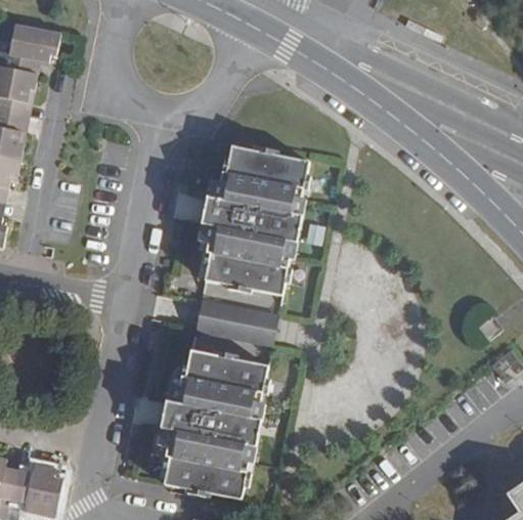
[(3,51),(0,62),(0,65),(30,71),(33,57),(43,59),(51,61),(51,53),(59,54),(63,33),(17,23),(11,53),(3,51)]
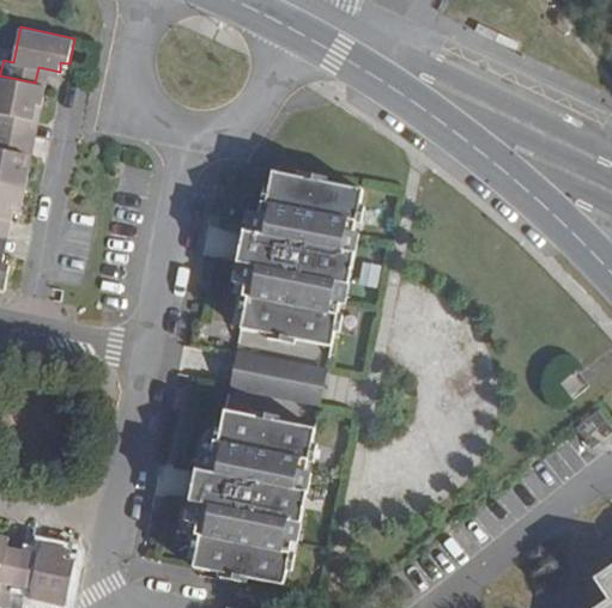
[(50,70),(38,67),(35,83),(47,85),(50,70)]
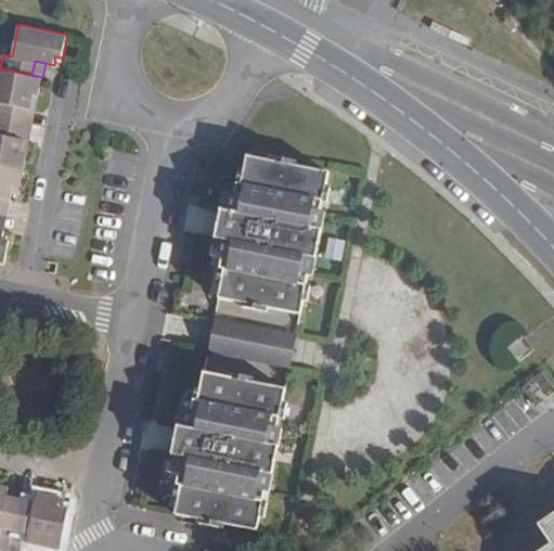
[(31,75),(0,68),(0,117),(22,122),(24,110),(29,110),(33,93),(38,94),(42,77),(31,75)]
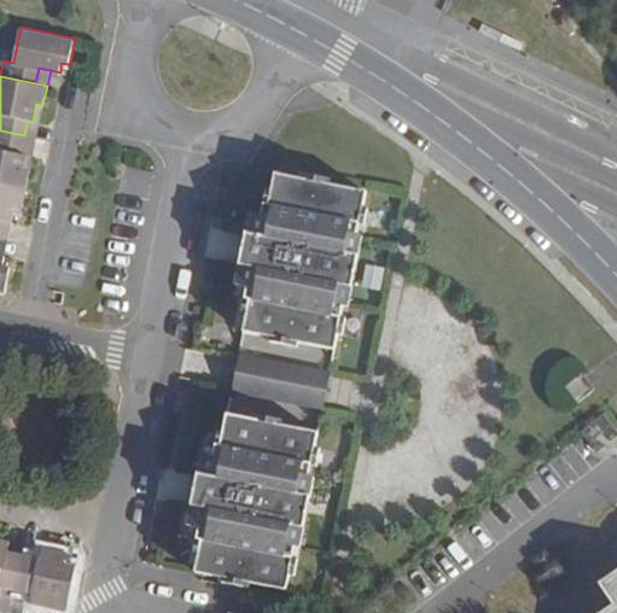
[(24,135),(35,138),(42,105),(36,104),(33,122),(27,122),(24,135)]
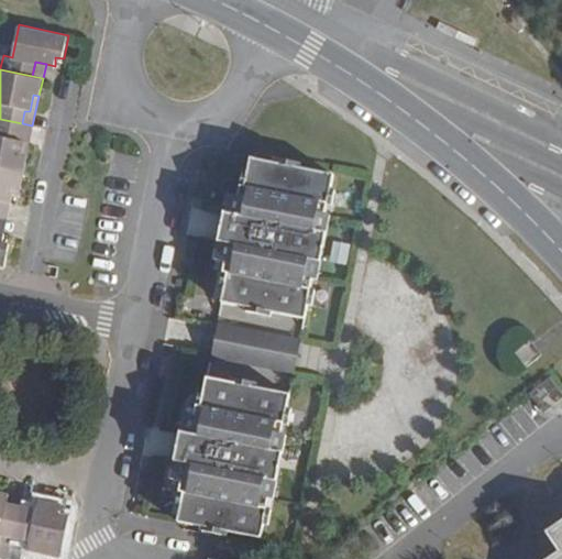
[(22,123),(0,119),(0,166),(23,172),(26,154),(21,153),(24,138),(20,136),(22,123)]
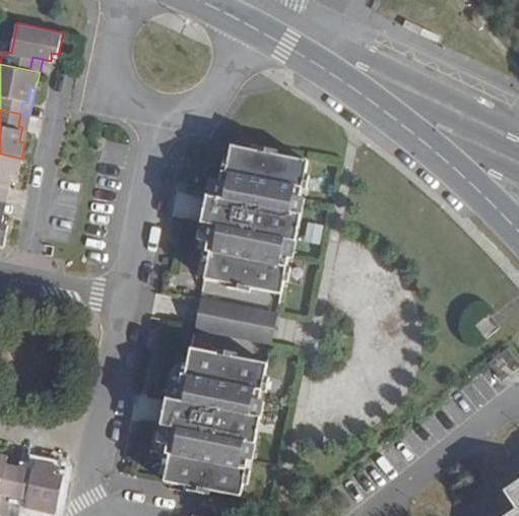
[(22,127),(19,141),(24,142),(29,116),(20,114),(18,126),(22,127)]
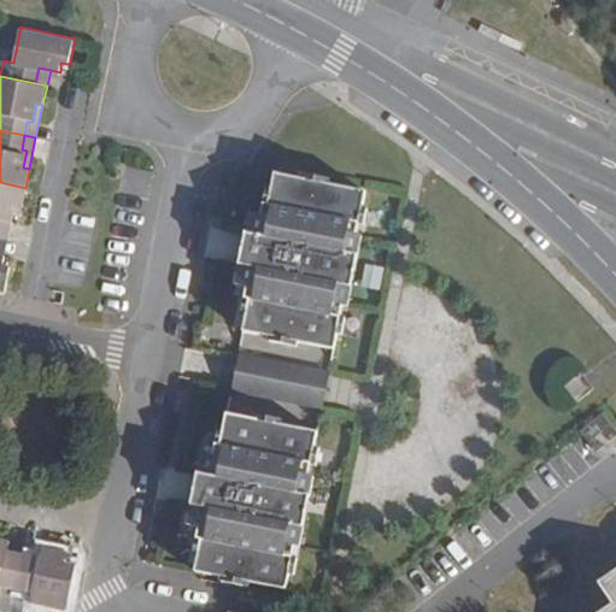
[(267,216),(246,211),(242,230),(248,233),(244,263),(235,260),(232,283),(252,287),(250,298),(241,295),(238,312),(242,313),(239,329),(267,334),(265,337),(293,343),(294,340),(330,347),(334,331),(339,333),(341,315),(322,311),(324,299),(345,302),(347,284),(334,281),(338,265),(351,269),(358,233),(339,230),(341,218),(361,222),(364,205),(359,204),(362,189),(324,181),(326,176),(300,171),(298,177),(270,170),(268,186),(263,184),(259,202),(269,204),(267,216)]
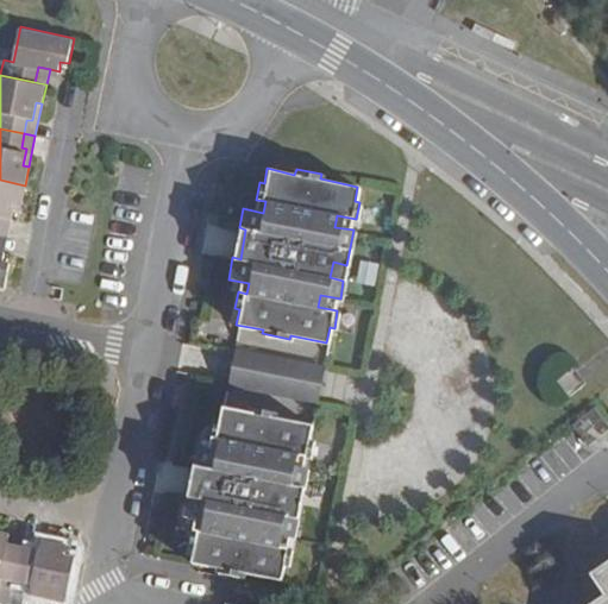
[(20,209),(25,186),(0,180),(0,215),(11,218),(12,207),(20,209)]
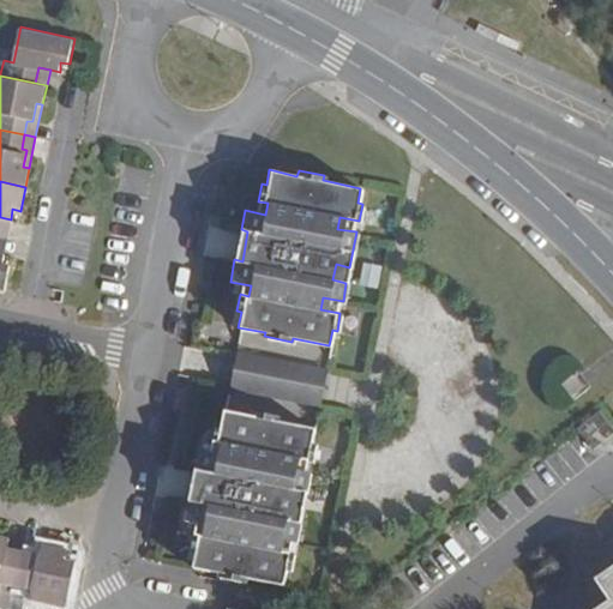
[(11,219),(0,217),(0,233),(7,235),(11,219)]
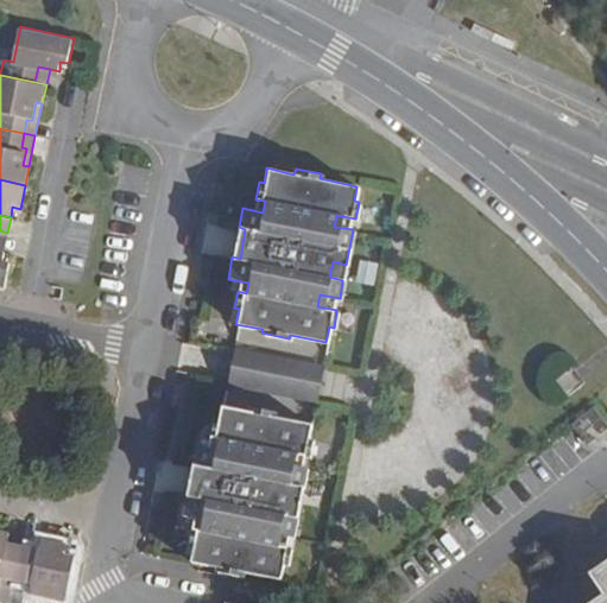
[(245,229),(239,227),(232,256),(240,259),(245,229)]
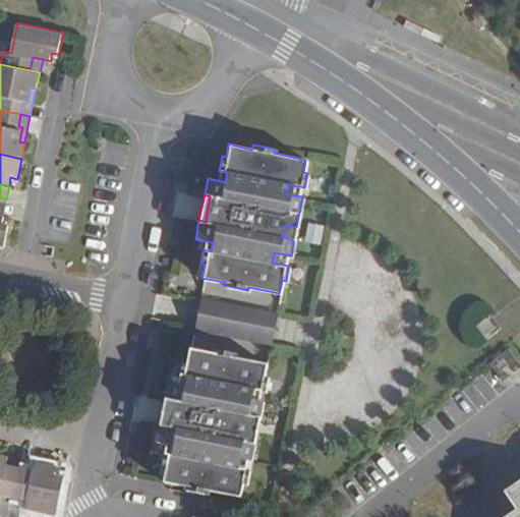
[(268,343),(274,313),(199,298),(193,327),(268,343)]
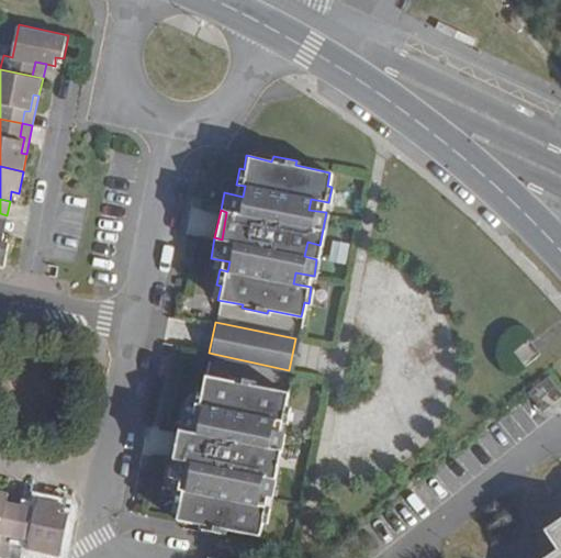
[(527,365),(543,352),(536,343),(530,337),(515,349),(527,365)]
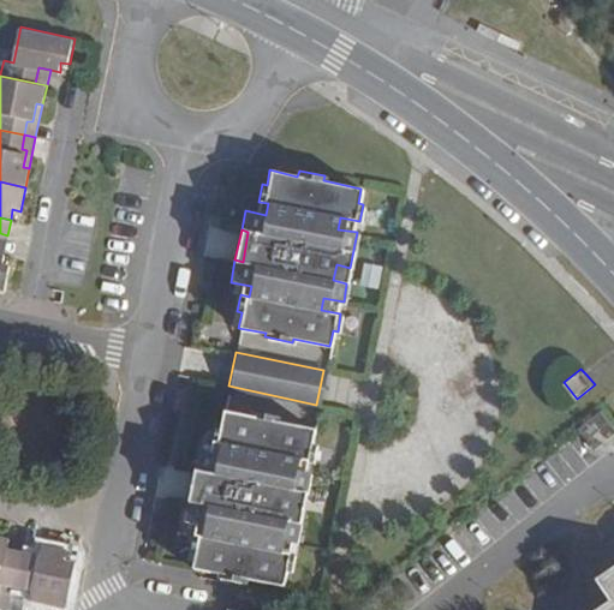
[(613,424),(606,407),(582,419),(595,446),(613,436),(613,424)]
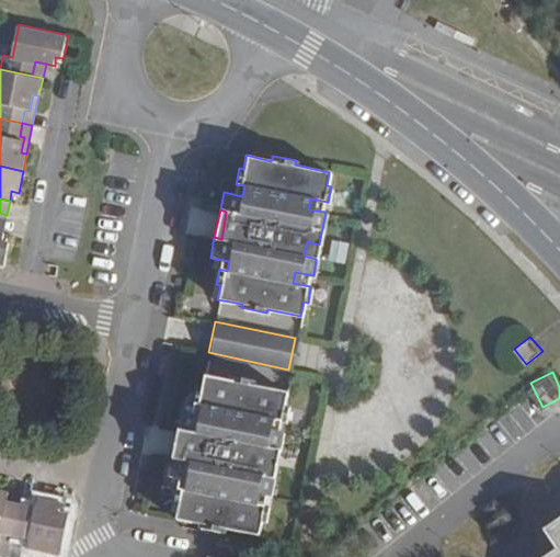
[(174,516),(200,521),(198,526),(224,532),(225,526),(256,533),(260,519),(264,521),(266,506),(250,502),(252,491),(270,496),(275,463),(263,461),(265,446),(278,447),(282,431),(264,427),(266,418),(284,421),(288,406),(283,404),(285,389),(253,383),(253,378),(229,374),(228,378),(203,374),(200,389),(195,388),(193,402),(202,405),(198,415),(180,410),(175,429),(183,431),(178,457),(171,455),(167,476),(186,480),(184,489),(175,488),(173,502),(178,503),(174,516)]
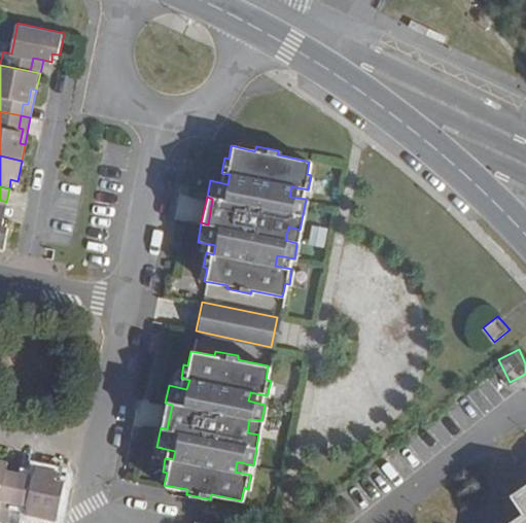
[(167,429),(172,405),(165,403),(161,427),(167,429)]
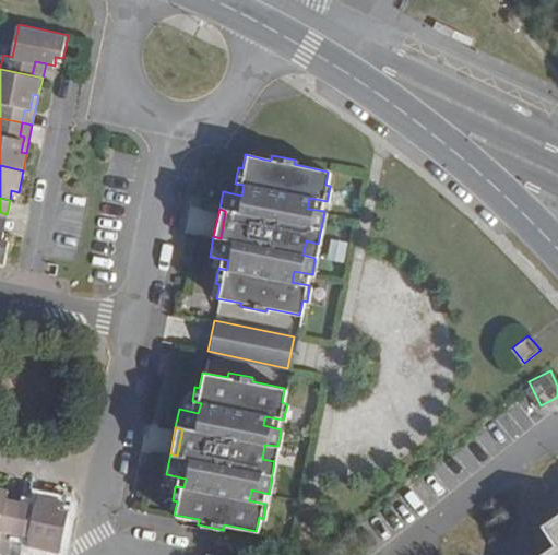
[(0,532),(1,527),(6,529),(1,552),(11,554),(22,499),(8,496),(9,487),(0,485),(0,532)]
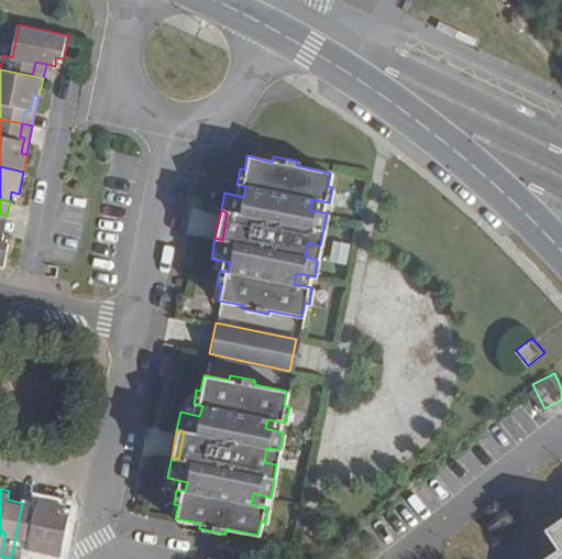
[(39,497),(37,506),(22,503),(11,558),(20,558),(24,537),(30,538),(28,547),(62,554),(69,513),(61,511),(63,503),(39,497)]
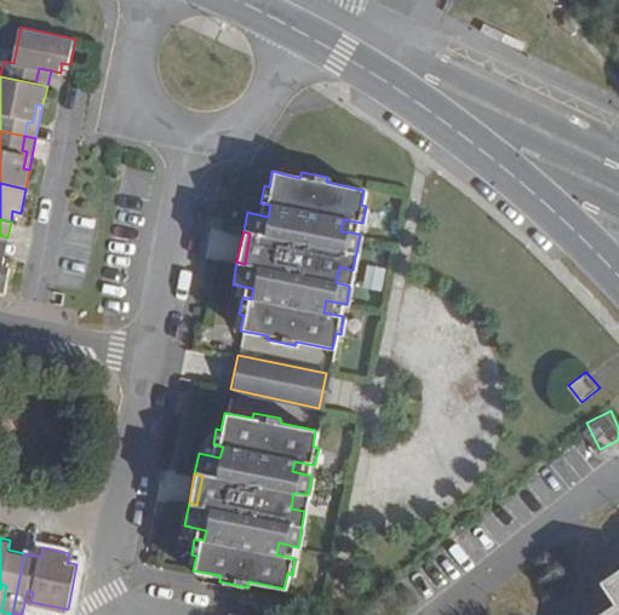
[(22,614),(66,614),(68,609),(30,602),(33,592),(27,591),(22,614)]
